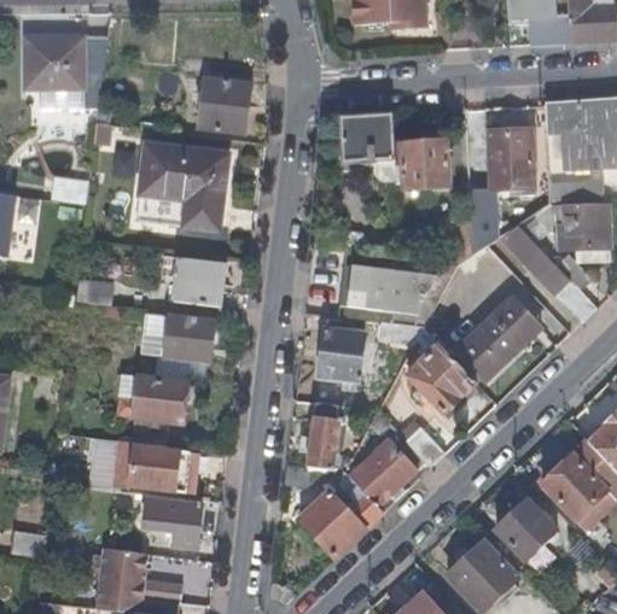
[(395,28),(393,0),(350,0),(353,21),(378,21),(378,28),(395,28)]
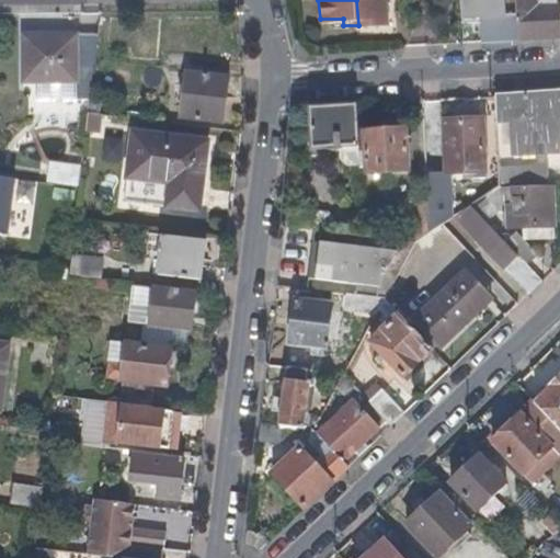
[(376,24),(374,0),(356,0),(358,25),(376,24)]
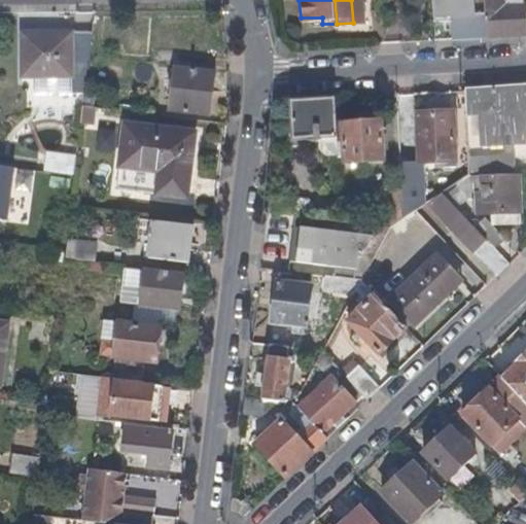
[(475,12),(474,0),(434,0),(435,14),(475,12)]
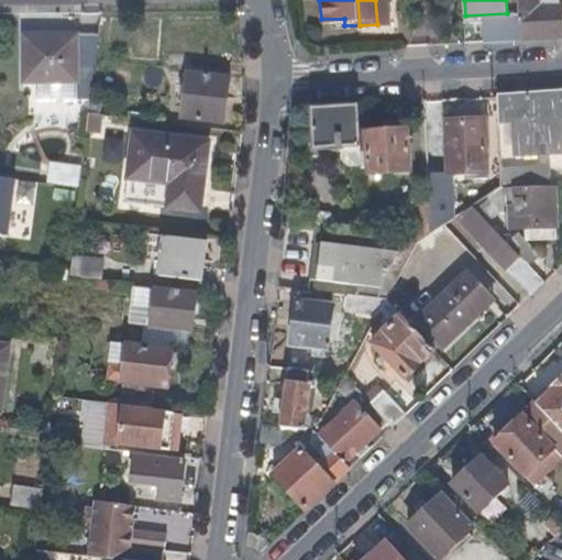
[(520,12),(519,0),(506,0),(507,13),(520,12)]
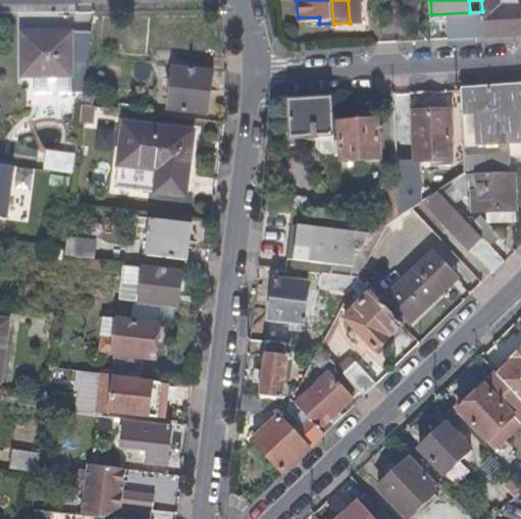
[(520,33),(520,15),(520,0),(481,0),(482,11),(482,35),(520,33)]
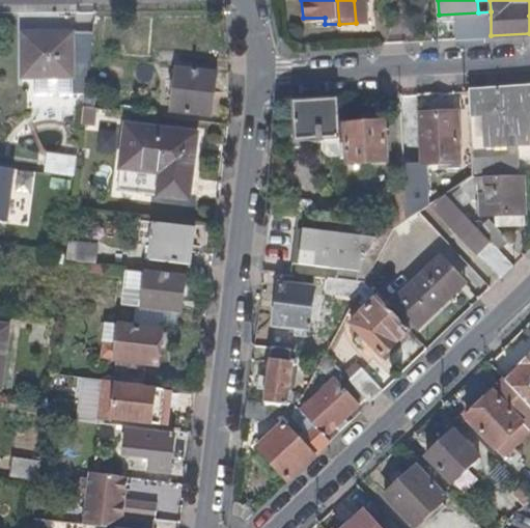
[(491,35),(491,11),(478,12),(439,15),(440,39),(491,35)]
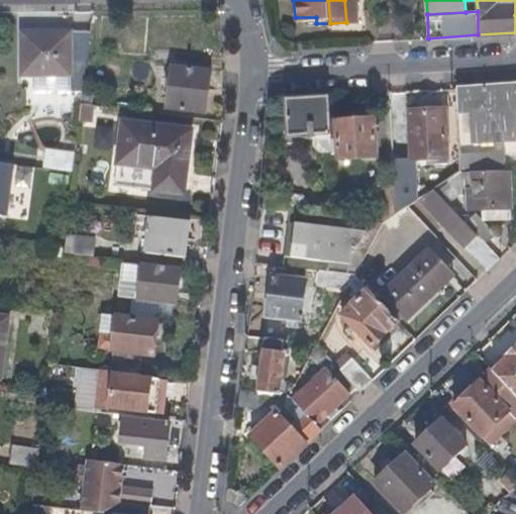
[(84,89),(91,29),(22,29),(22,73),(72,72),(71,89),(84,89)]
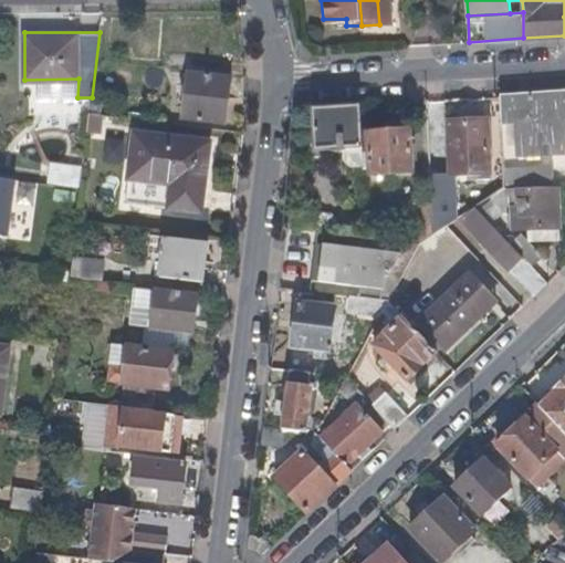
[(225,124),(230,75),(189,70),(187,74),(182,118),(225,124)]
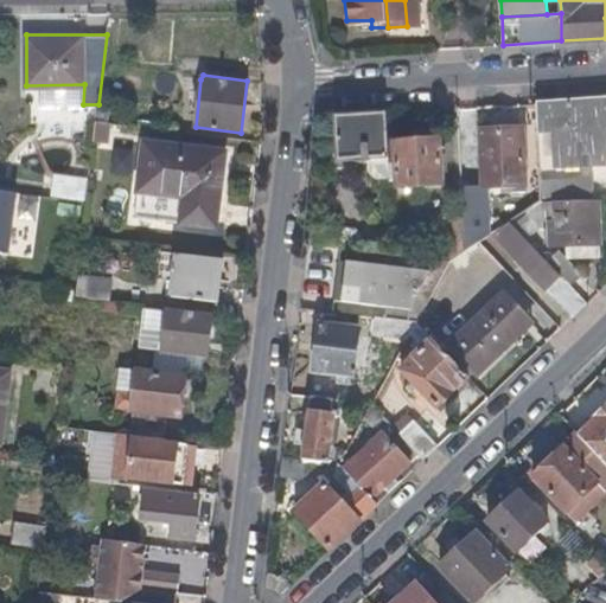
[(605,95),(569,98),(571,126),(552,127),(555,165),(601,162),(601,149),(605,149),(605,95)]
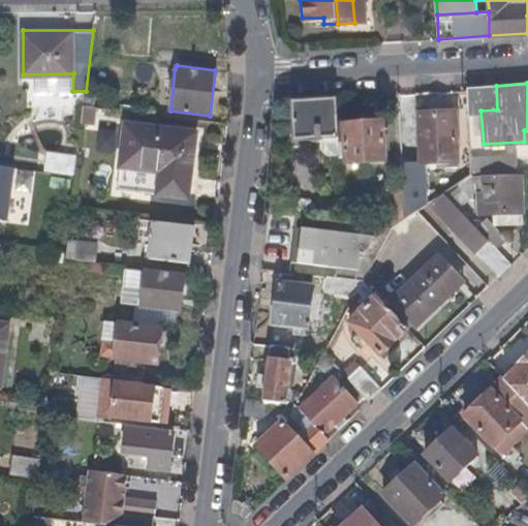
[(497,110),(496,86),(467,88),(467,111),(480,111),(497,110)]
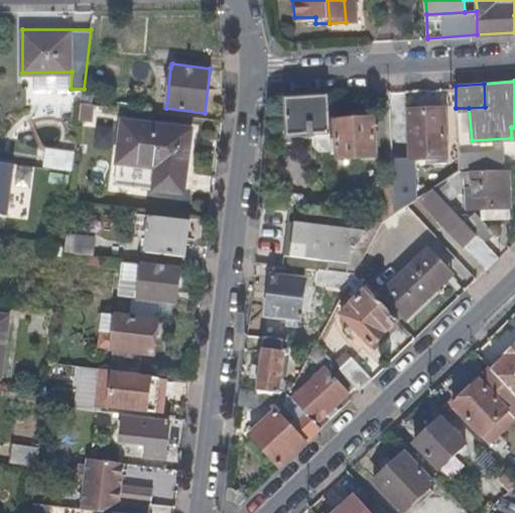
[(330,120),(329,95),(284,97),(286,135),(302,135),(303,136),(313,137),(313,134),(331,134),(330,120)]
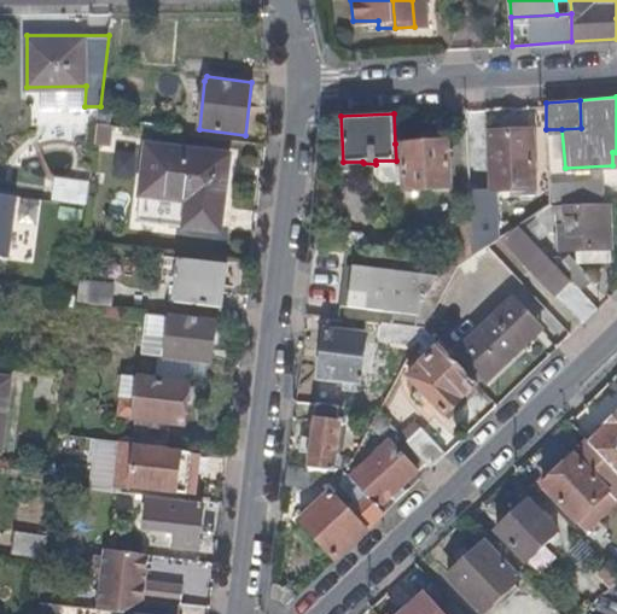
[(111,144),(114,126),(99,122),(97,142),(111,144)]
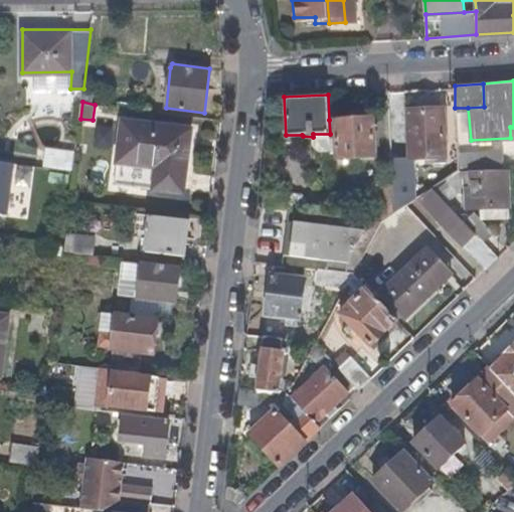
[(445,154),(442,107),(406,110),(409,157),(445,154)]
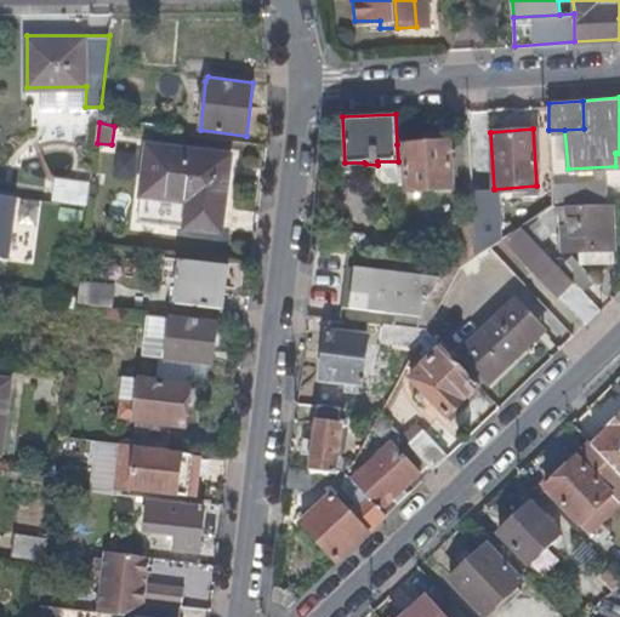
[(453,188),(450,142),(403,143),(404,181),(400,184),(404,189),(404,198),(432,196),(432,189),(453,188)]
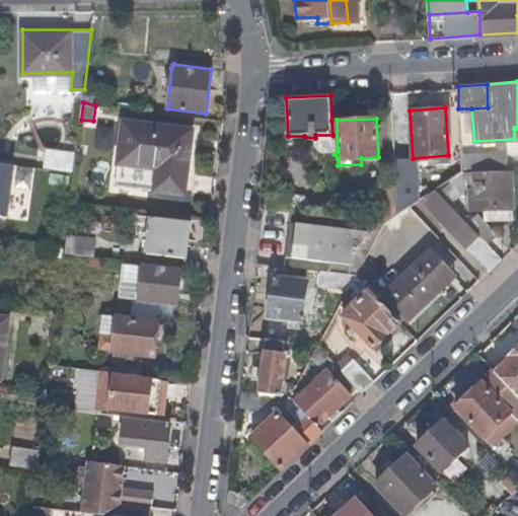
[(185,195),(191,147),(180,146),(182,129),(124,121),(119,162),(158,168),(155,190),(185,195)]
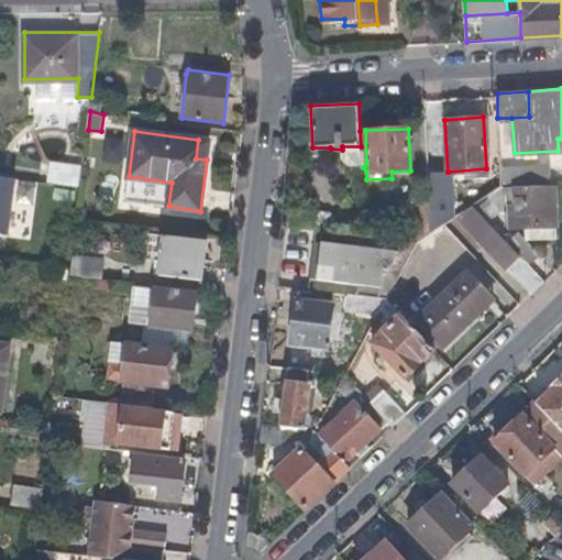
[(207,160),(209,141),(198,140),(196,158),(207,160)]
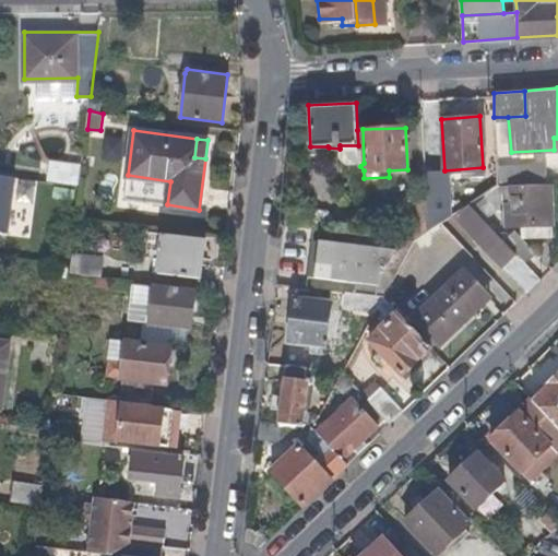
[(358,164),(358,145),(340,145),(340,149),(340,157),(343,162),(347,164),(358,164)]
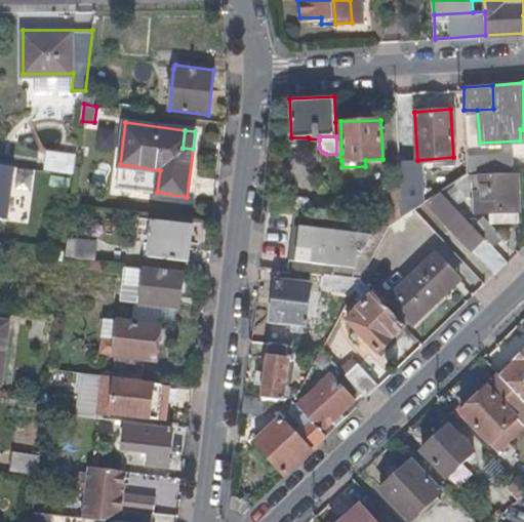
[(44,167),(73,170),(75,150),(45,147),(44,167)]
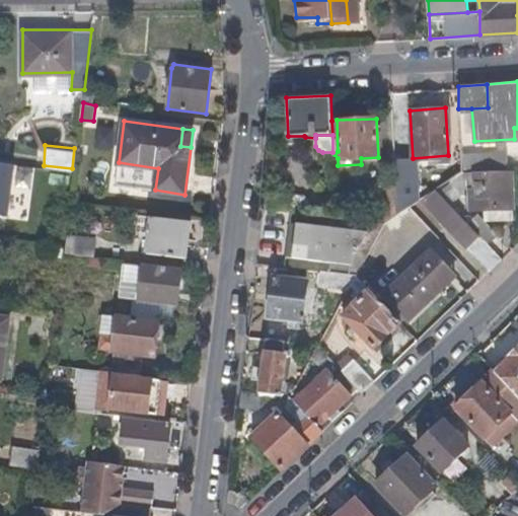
[(507,167),(506,151),(464,152),(464,165),(467,165),(468,169),(469,169),(507,167)]
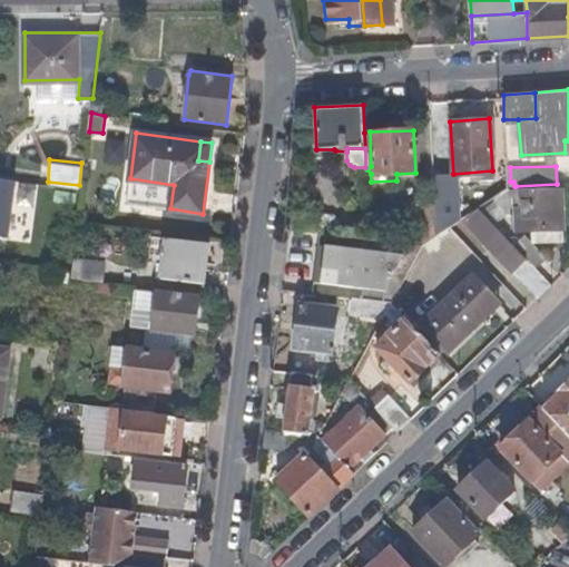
[(11,177),(0,176),(0,234),(3,235),(11,177)]
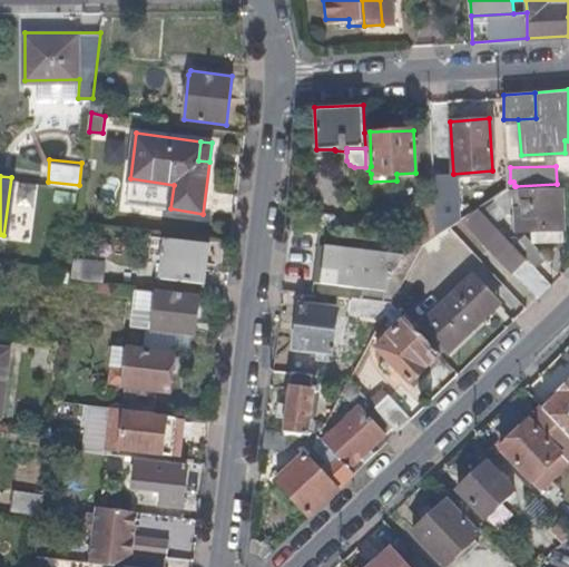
[(480,208),(493,194),(492,176),(454,178),(455,184),(433,184),(434,206),(437,234),(449,226),(460,218),(477,206),(480,208)]
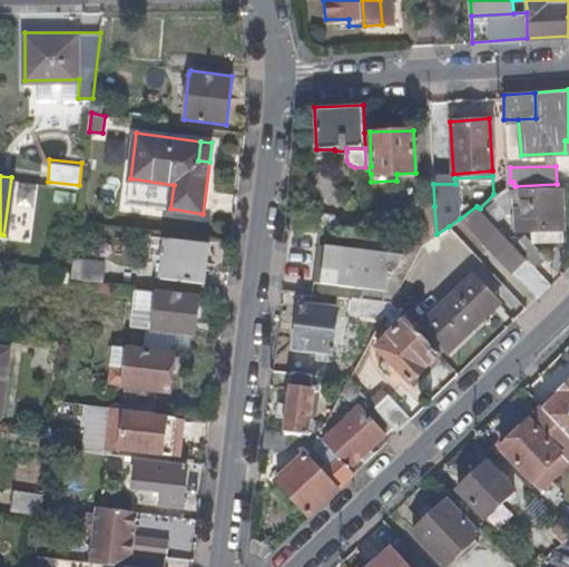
[(511,213),(510,205),(514,196),(516,191),(516,186),(514,186),(506,186),(493,194),(480,208),(498,227),(511,213)]
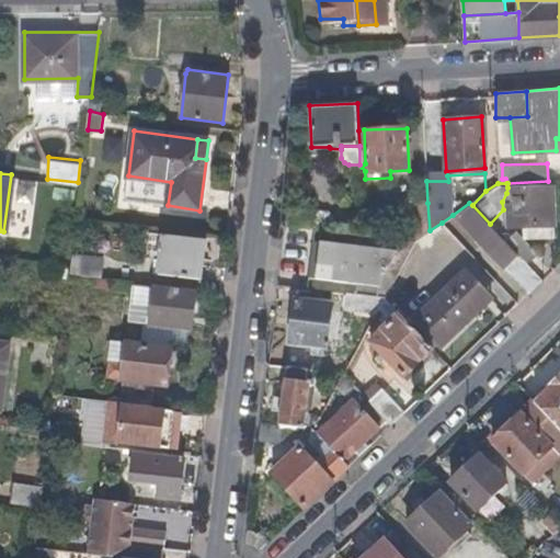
[(553,237),(551,184),(514,185),(515,203),(509,203),(509,221),(513,225),(522,225),(522,237),(553,237)]
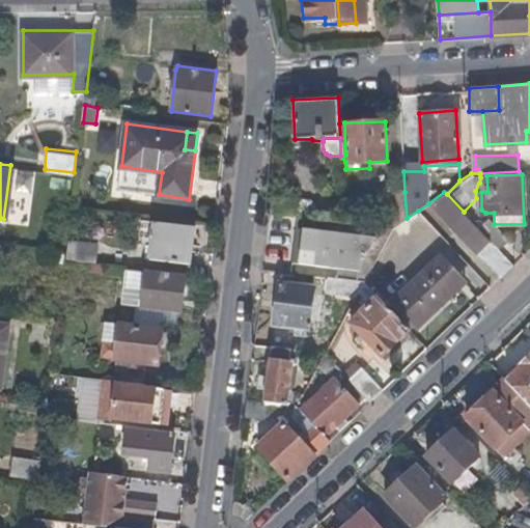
[(407,218),(405,192),(388,192),(388,226),(392,227),(395,225),(400,222),(407,218)]
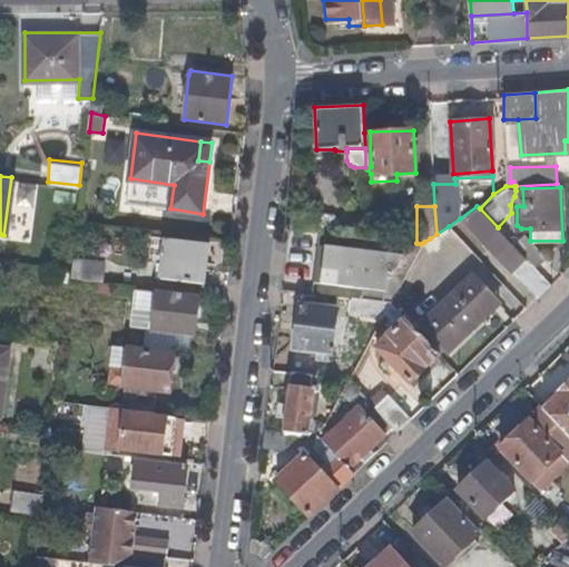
[(514,244),(498,227),(480,208),(477,206),(460,218),(480,238),(510,272),(514,270),(536,293),(549,281),(535,266),(514,244)]
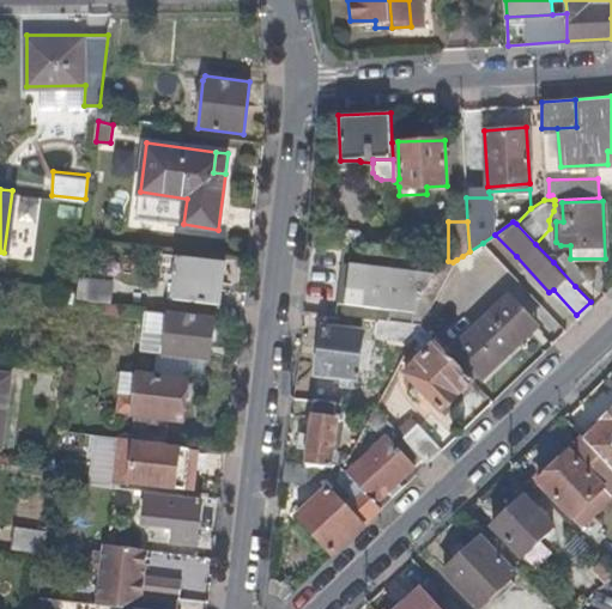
[(339,305),(344,262),(388,267),(388,255),(365,251),(314,245),(308,304),(304,309),(320,311),(320,304),(339,305)]
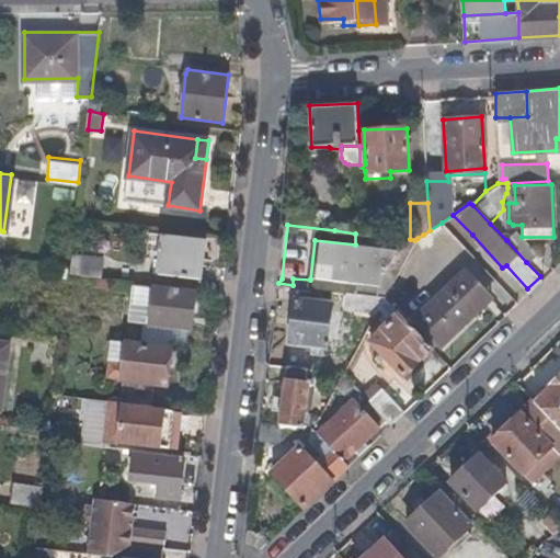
[(536,252),(515,231),(506,240),(526,262),(536,252)]
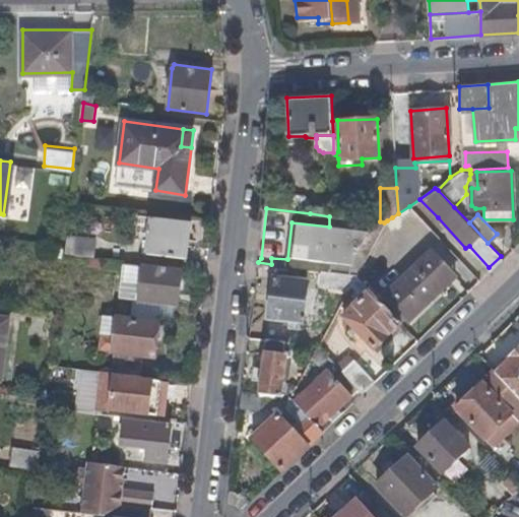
[(355,274),(384,222),(380,221),(349,218),(336,217),(329,216),(329,227),(292,222),(287,259),(271,258),(271,264),(286,266),(323,271),(350,274),(355,274)]
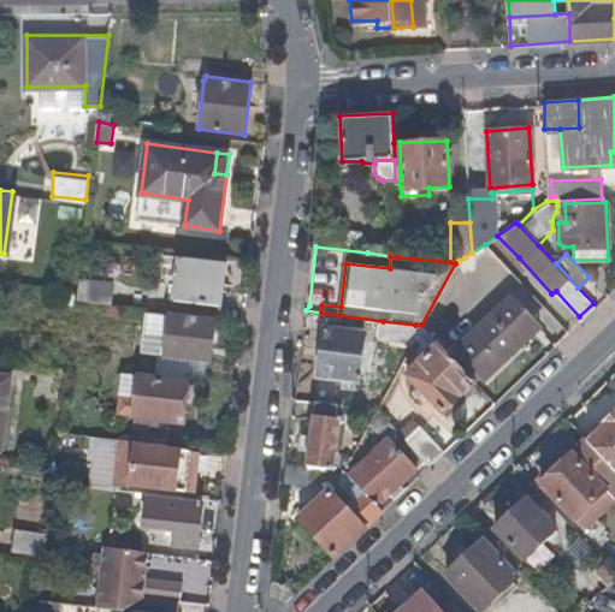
[(220,307),(225,263),(179,259),(175,301),(220,307)]
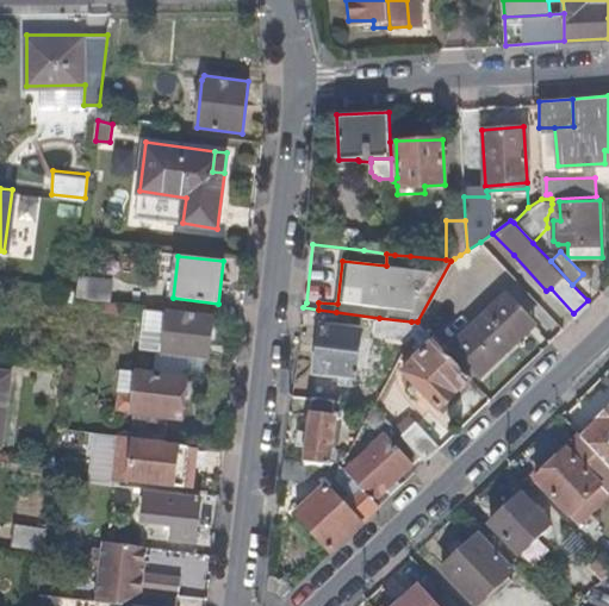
[(110,303),(111,281),(78,276),(75,298),(110,303)]
